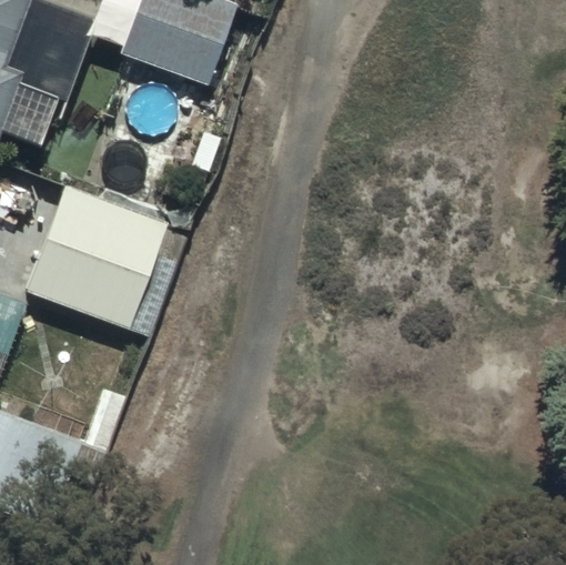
[(0,0),(0,137),(24,73),(9,68),(33,0),(0,0)]
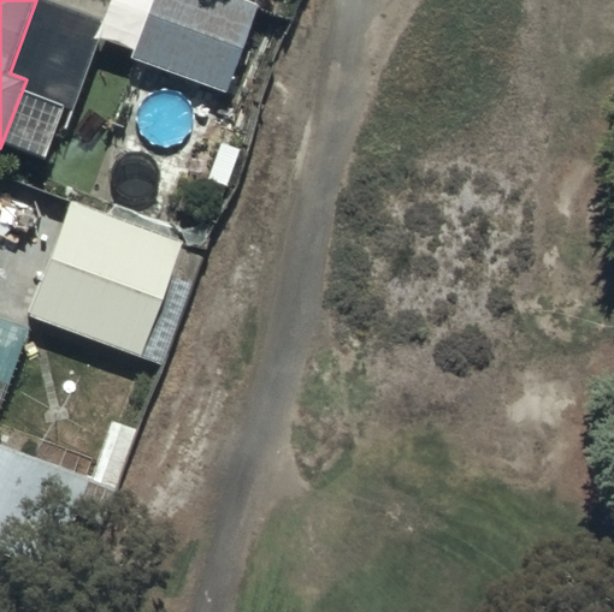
[(263,4),(251,0),(154,0),(133,59),(228,93),(235,73),(271,87),(289,36),(255,24),(263,4)]
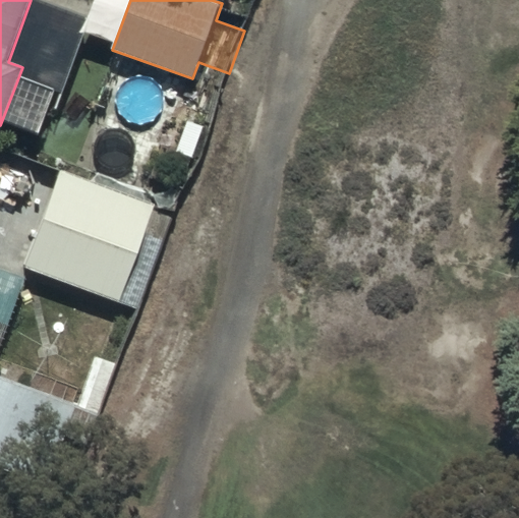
[(154,205),(60,170),(25,266),(119,299),(154,205)]
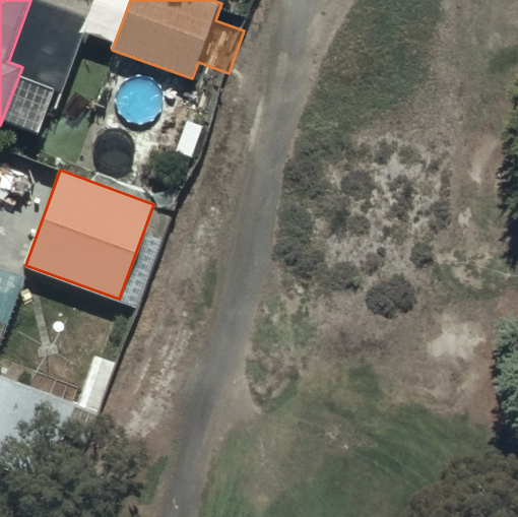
[(28,276),(0,265),(0,348),(0,349),(28,276)]
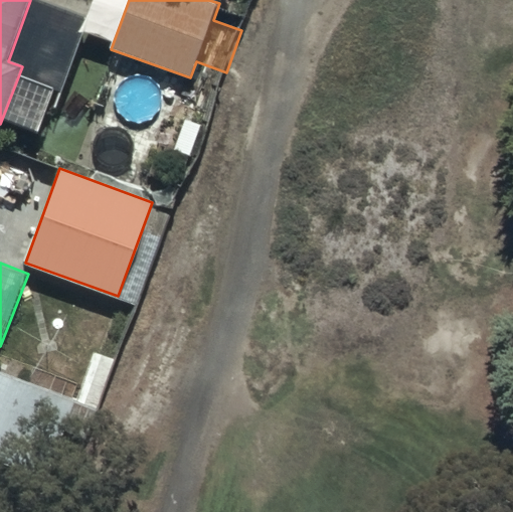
[(75,401),(0,371),(0,461),(44,479),(75,401)]
